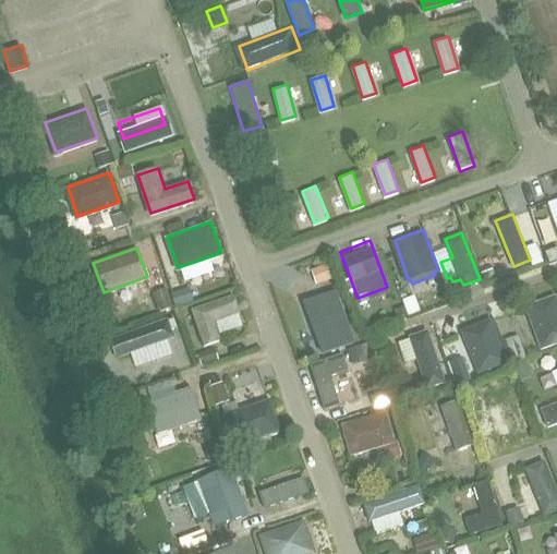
[(325,281),(342,276),(339,265),(322,272),(325,281)]
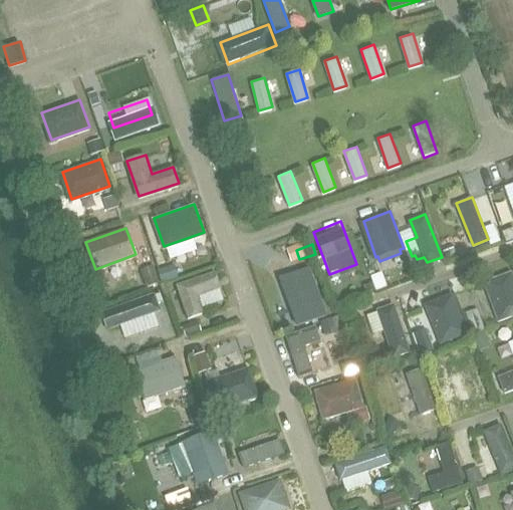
[(178,275),(174,263),(159,267),(163,279),(178,275)]
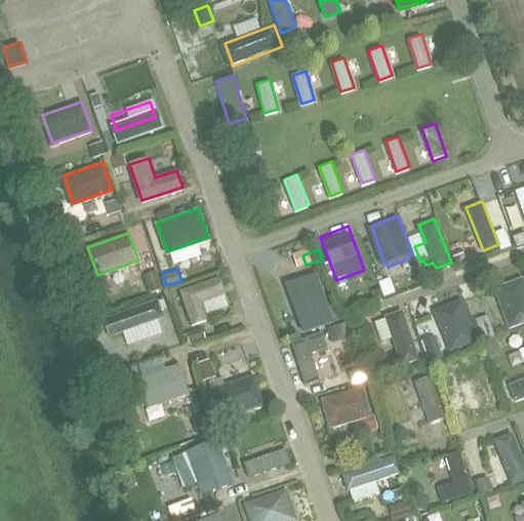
[(316,273),(287,283),(306,331),(327,323),(333,321),(316,273)]
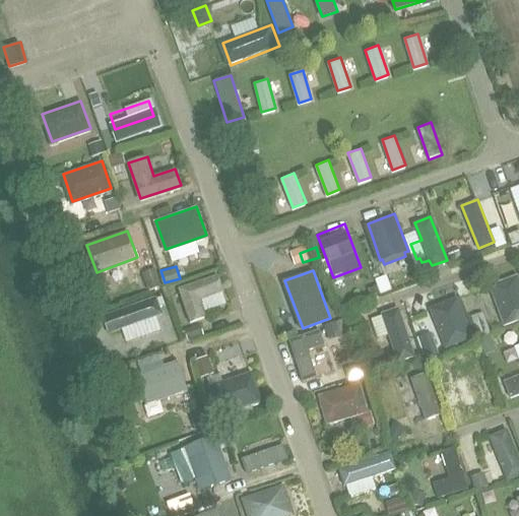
[(490,283),(505,325),(518,319),(518,278),(517,274),(490,283)]
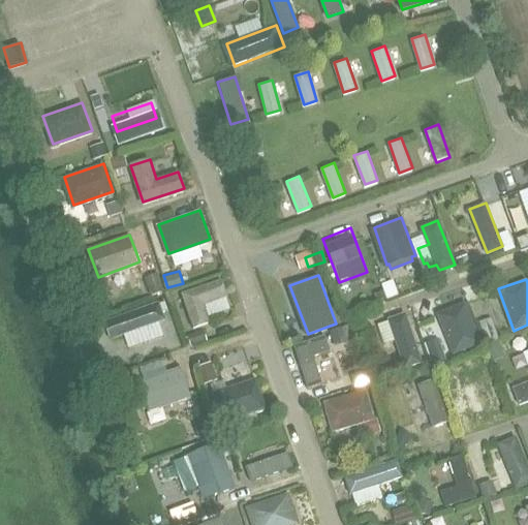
[(208,320),(203,304),(227,296),(221,280),(182,294),(193,326),(208,320)]
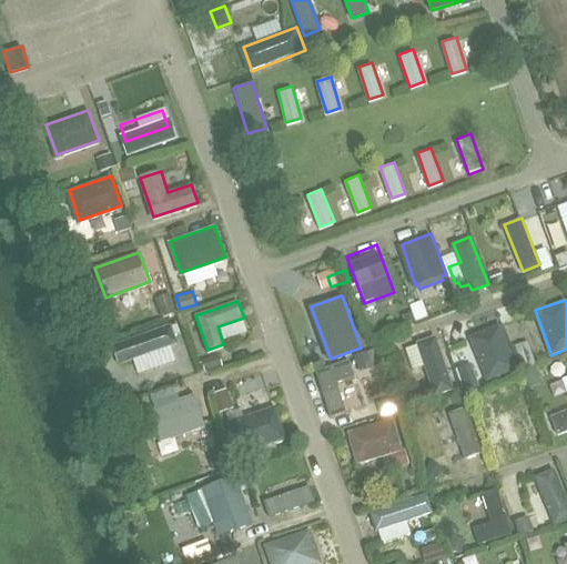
[(176,341),(171,324),(170,322),(112,342),(120,361),(135,355),(176,341)]
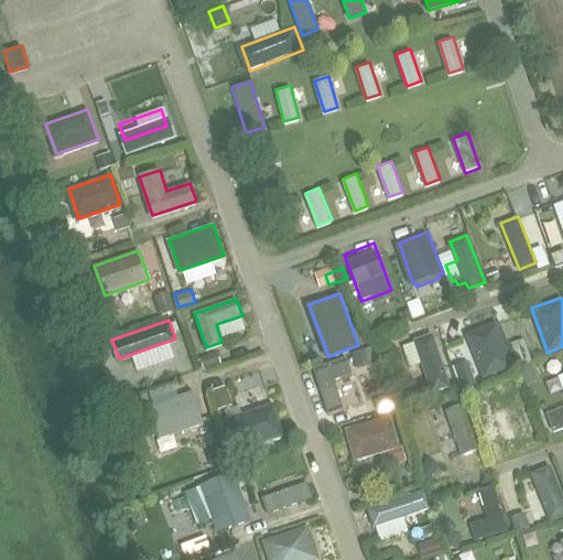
[(485,377),(512,366),(495,322),(467,333),(485,377)]
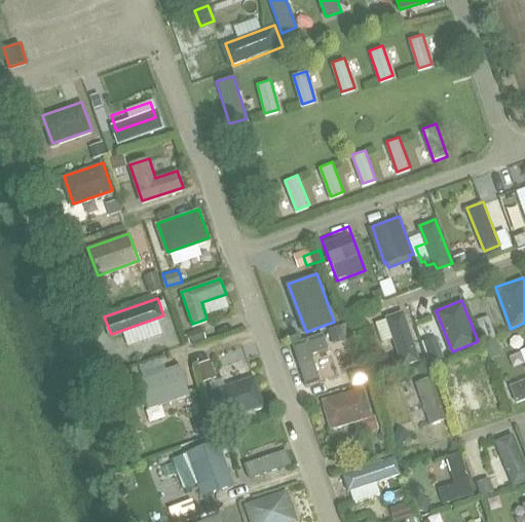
[(386,317),(387,319),(376,323),(382,340),(394,336),(403,363),(418,358),(402,311),(386,317)]
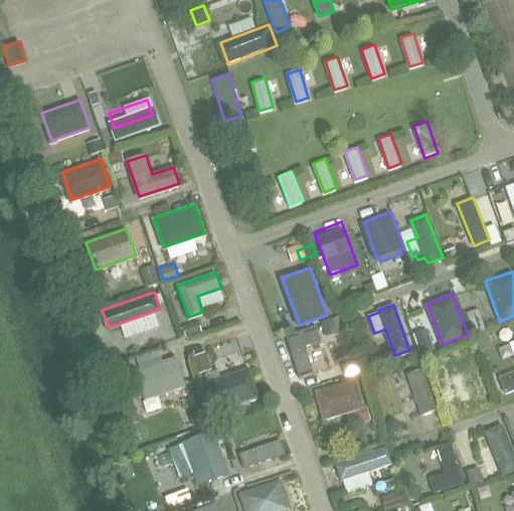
[(330,314),(327,315),(321,317),(327,333),(336,330),(330,314)]
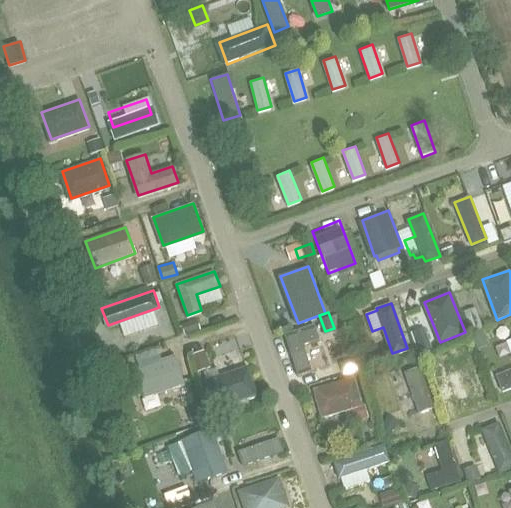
[(321,337),(316,324),(298,330),(286,334),(290,348),(299,376),(312,371),(303,343),(321,337)]
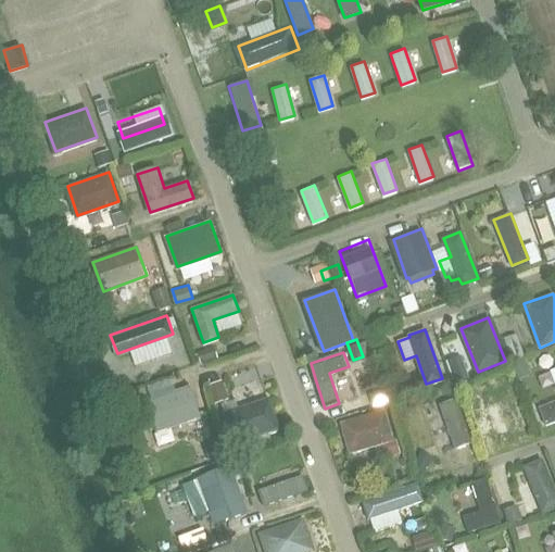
[(115,375),(101,379),(106,392),(120,388),(115,375)]
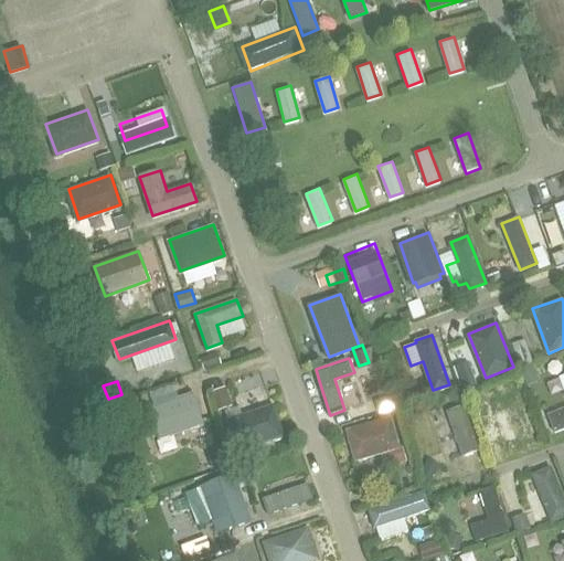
[(233,381),(220,385),(227,410),(242,405),(233,381)]
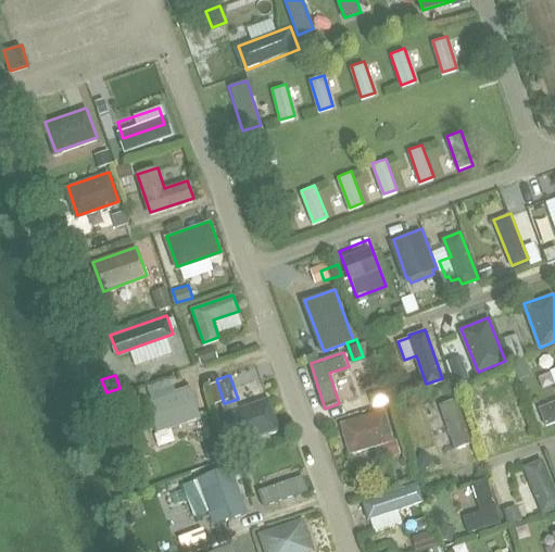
[(268,383),(247,388),(250,400),(272,393),(268,383)]
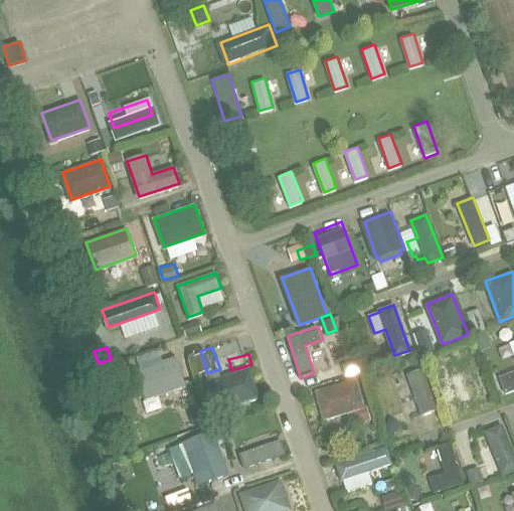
[(164,362),(137,371),(146,397),(183,384),(175,358),(163,362),(164,362)]
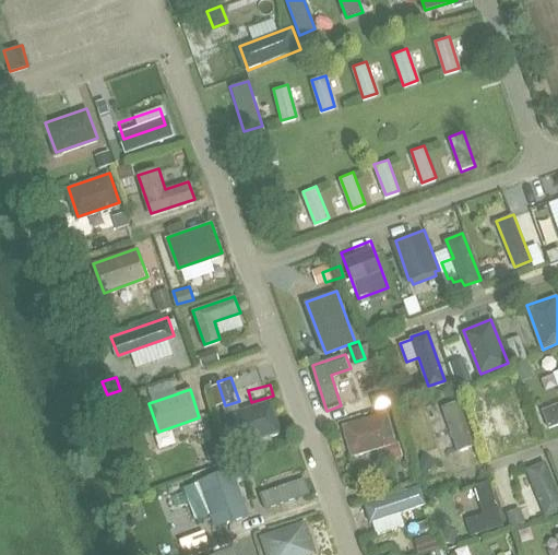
[(456,397),(441,402),(458,448),(473,443),(456,397)]
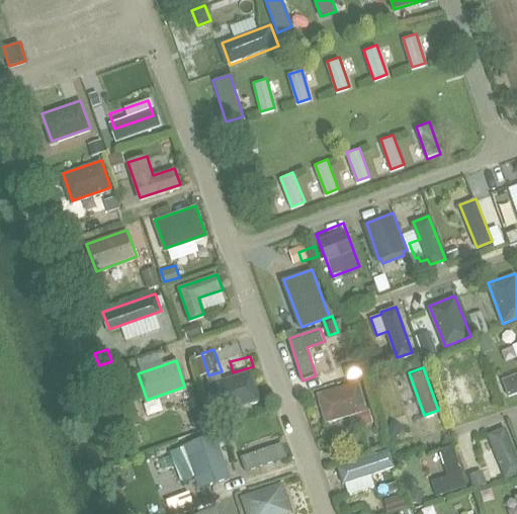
[(465,372),(478,407),(491,402),(478,367),(465,372)]
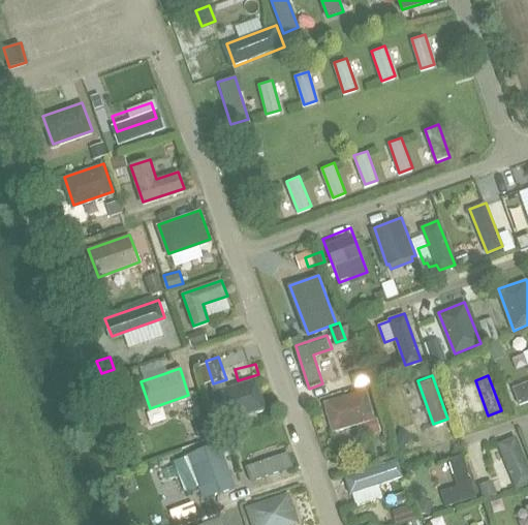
[(254,378),(227,389),(213,394),(223,421),(265,406),(254,378)]
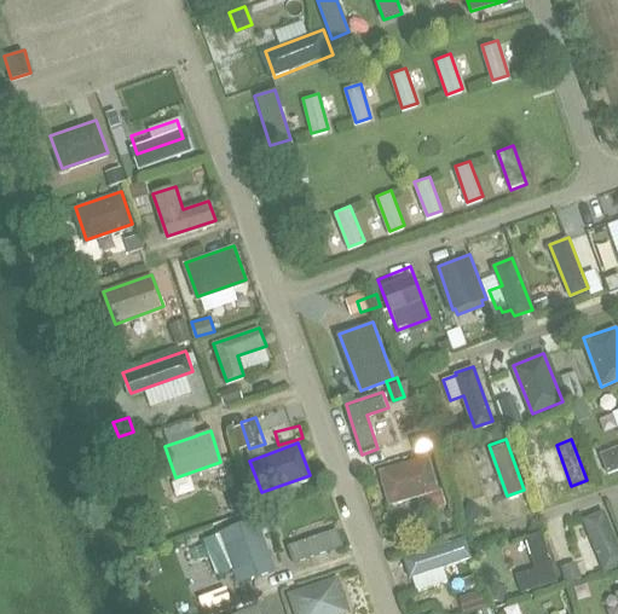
[(617,445),(601,452),(608,470),(617,467),(617,445)]
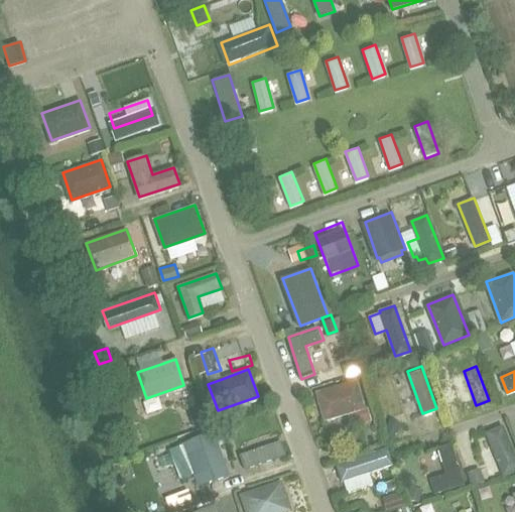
[(325,418),(364,406),(357,380),(317,392),(325,418)]
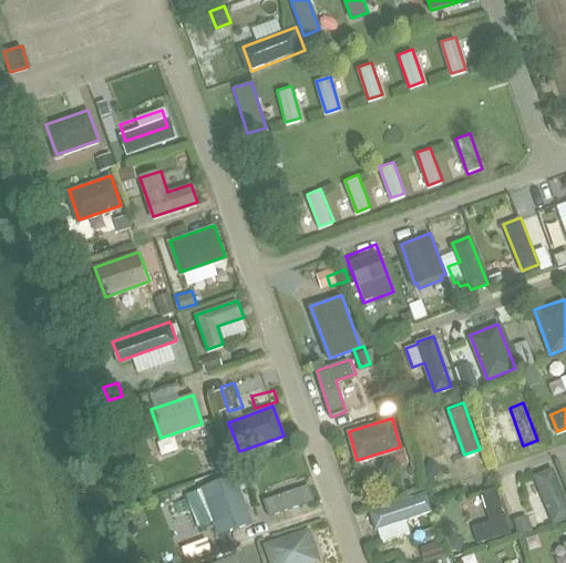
[(565,501),(553,469),(534,476),(553,523),(565,518),(565,501)]
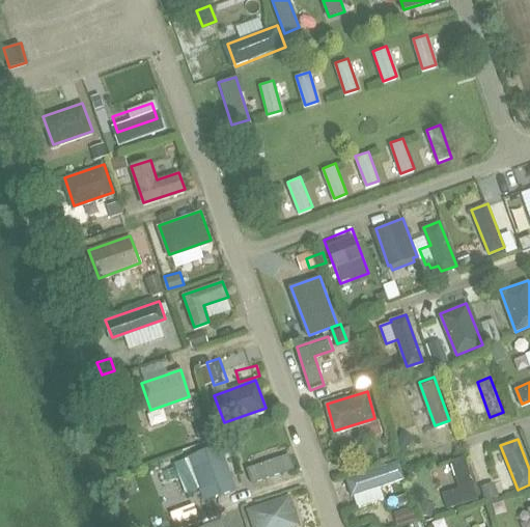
[(188,453),(204,499),(234,489),(218,442),(188,453)]
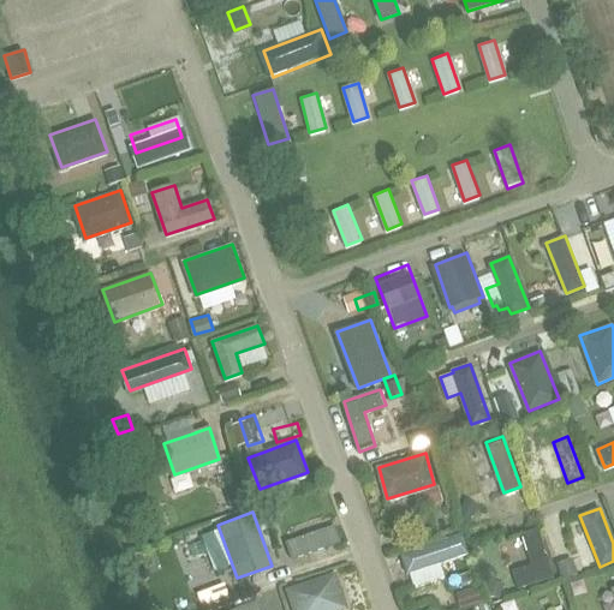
[(341,543),(335,525),(287,540),(294,558),(341,543)]
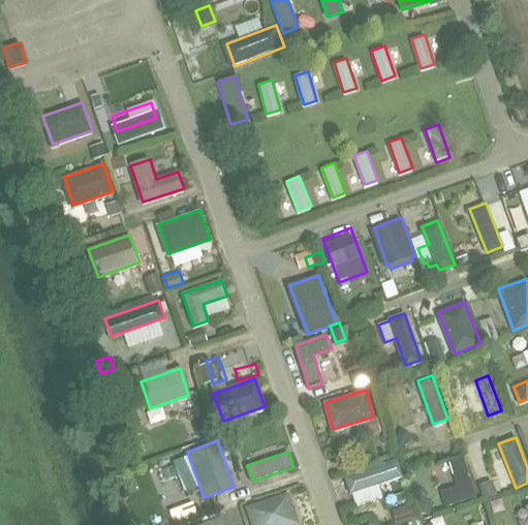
[(441,491),(446,504),(476,495),(471,479),(464,455),(449,459),(458,486),(441,491)]
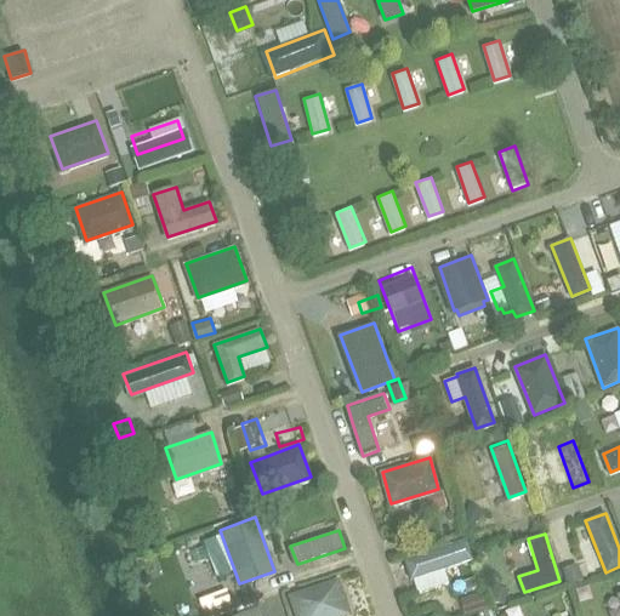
[(451,582),(447,569),(473,560),(467,540),(407,560),(413,580),(417,594),(451,582)]
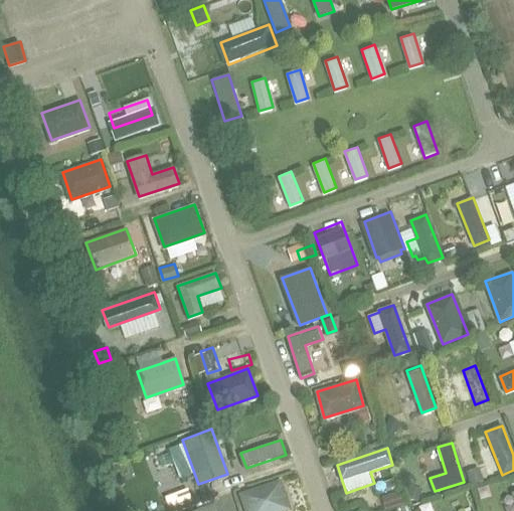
[(396,484),(393,476),(383,479),(386,488),(396,484)]
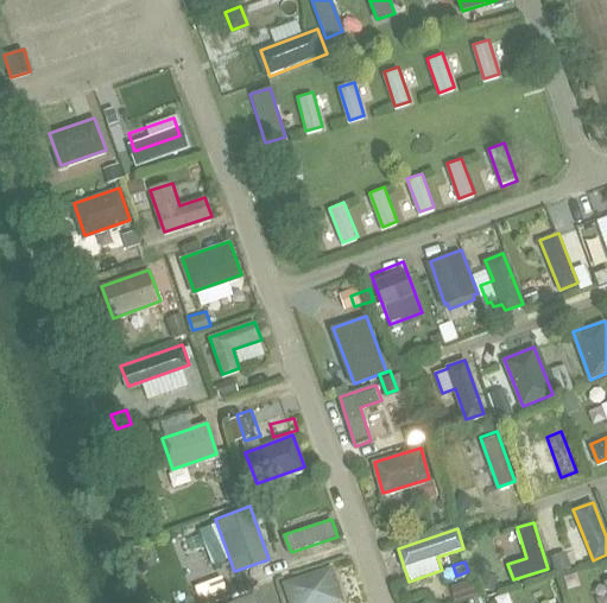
[(332,602),(343,600),(332,567),(285,583),(291,602),(332,602)]
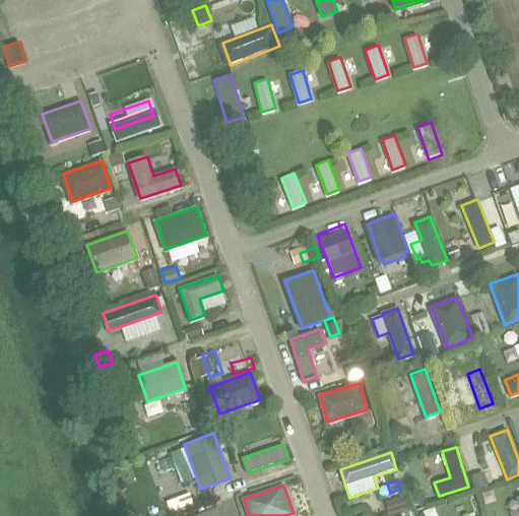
[(422,504),(426,493),(416,489),(412,501),(422,504)]
